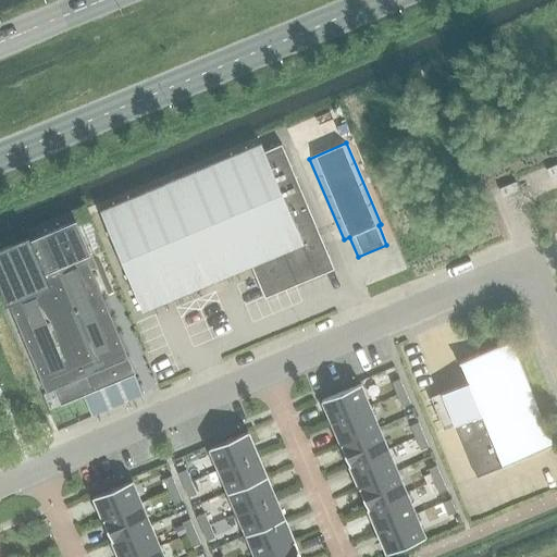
[(263,152),(260,144),(99,211),(114,248),(141,312),(250,267),(262,296),(332,267),(281,145),(263,152)]
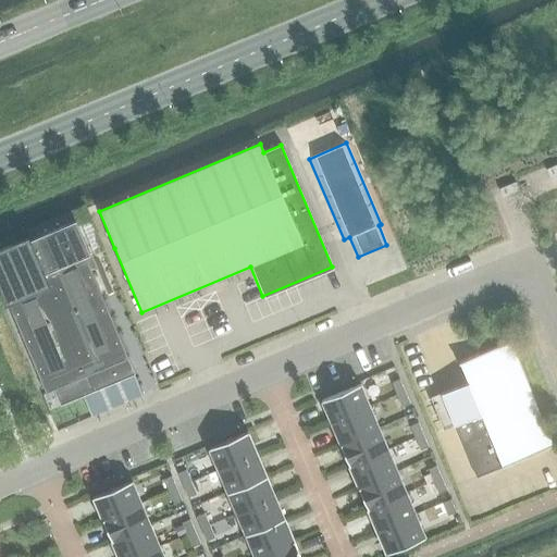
[(75,221),(29,239),(27,234),(0,245),(0,292),(4,304),(8,302),(46,393),(53,390),(60,406),(134,374),(86,260),(90,258),(75,221)]
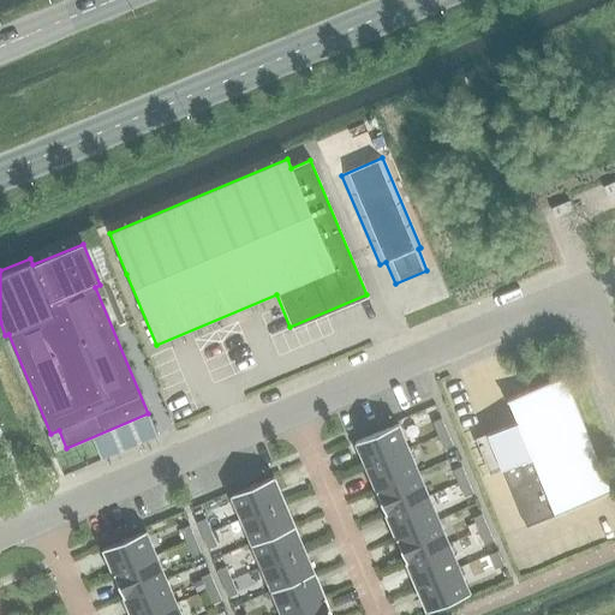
[(502,470),(509,488),(525,527),(611,493),(610,491),(609,491),(563,378),(565,378),(563,376),(506,400),(506,401),(507,401),(517,424),(506,429),(503,427),(485,435),(500,470),(502,470)]
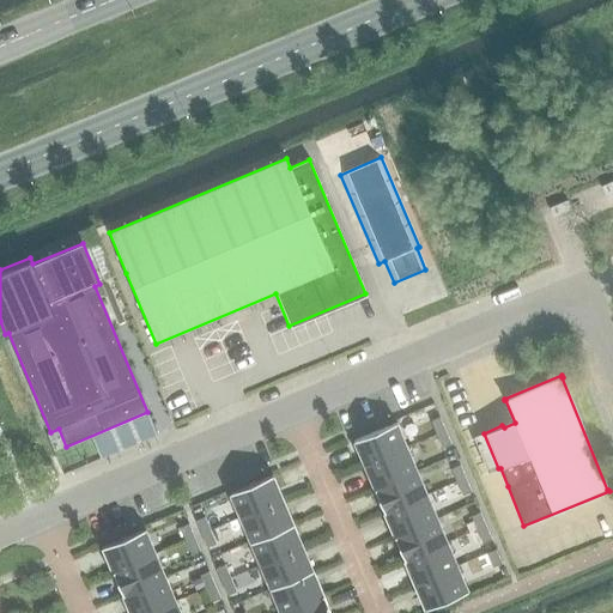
[(439,418),(430,422),(435,435),(444,431),(439,418)]
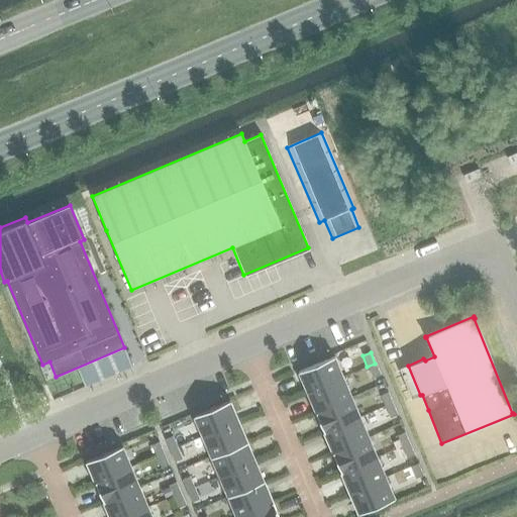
[(333,356),(298,372),(307,393),(342,378),(333,356)]
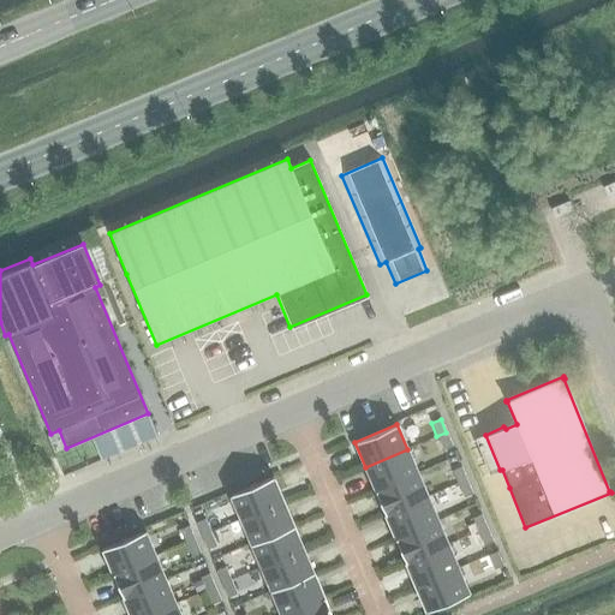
[(446,433),(436,436),(442,449),(452,446),(446,433)]
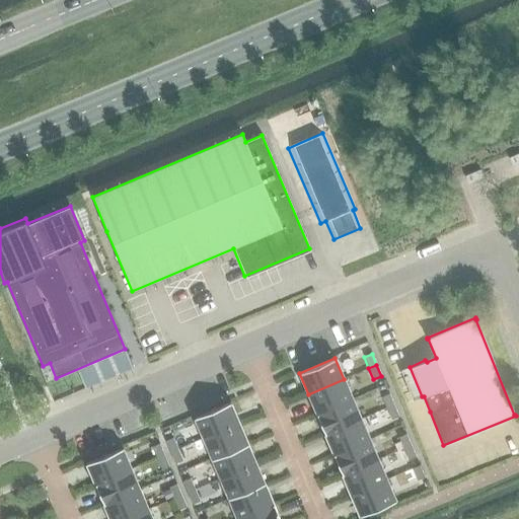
[(344,379),(308,394),(316,414),(352,398),(344,379)]
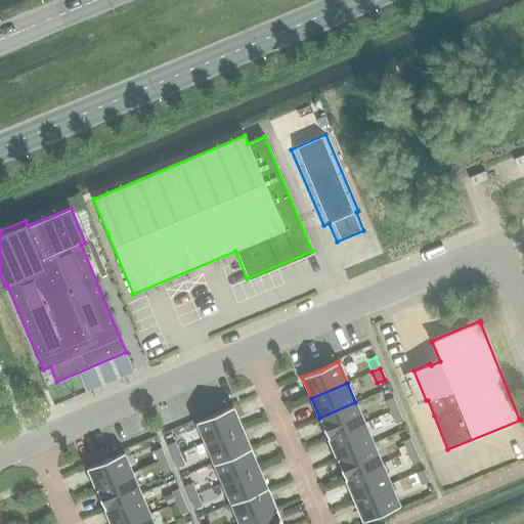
[(392,398),(385,401),(389,412),(397,409),(392,398)]
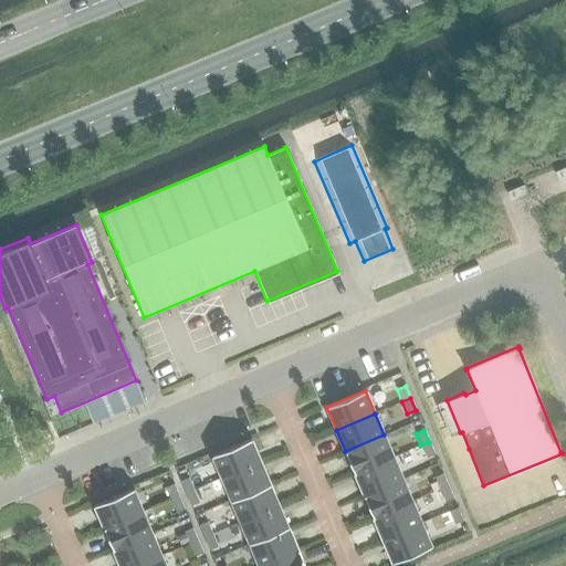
[(384,435),(345,451),(354,473),(394,457),(384,435)]
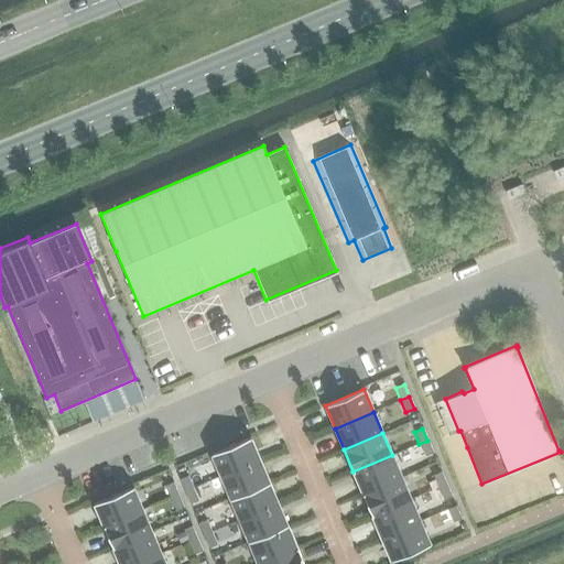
[(250,437),(210,454),(220,476),(259,459),(250,437)]
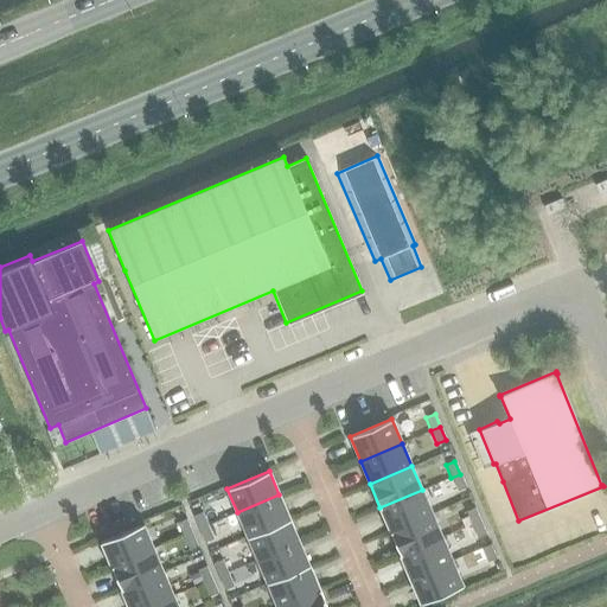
[(460,474),(451,478),(457,491),(466,487),(460,474)]
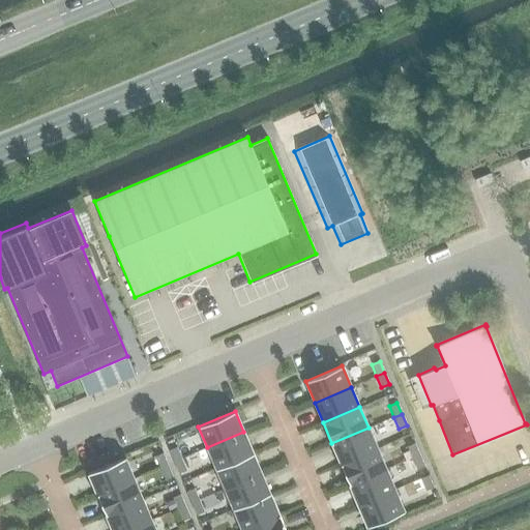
[(369,428),(331,443),(341,464),(377,448),(369,428)]
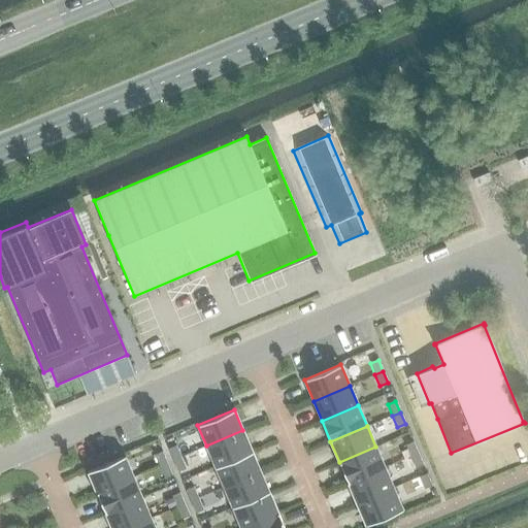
[(242,430),(206,446),(215,465),(252,450),(242,430)]
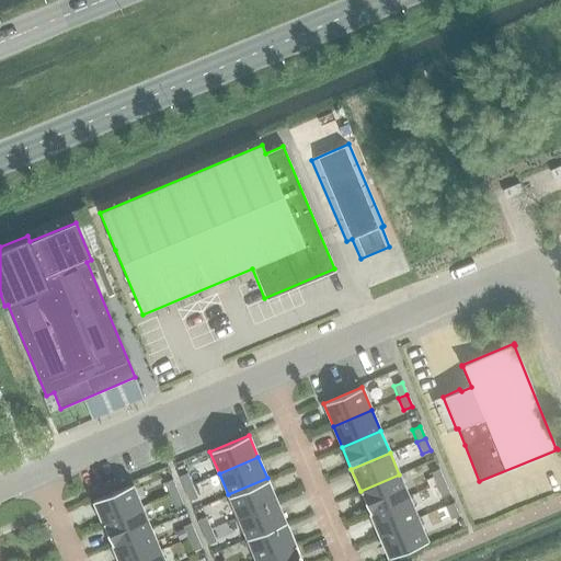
[(438,469),(430,473),(435,485),(444,481),(438,469)]
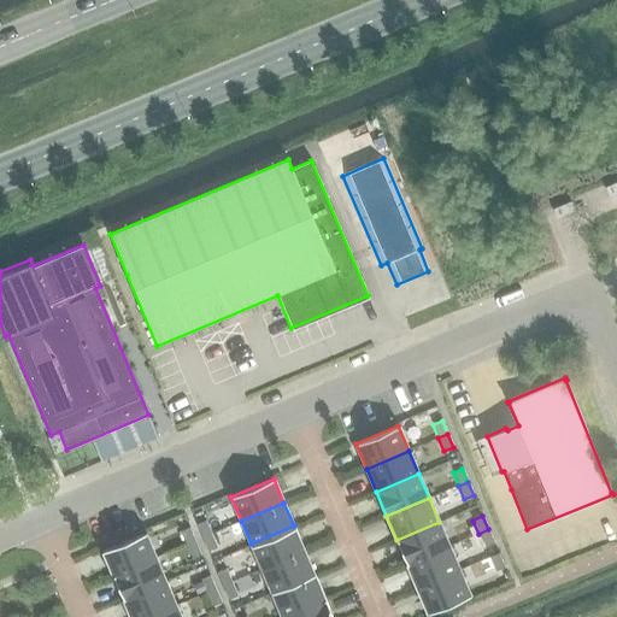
[(206,521),(197,524),(203,538),(212,534),(206,521)]
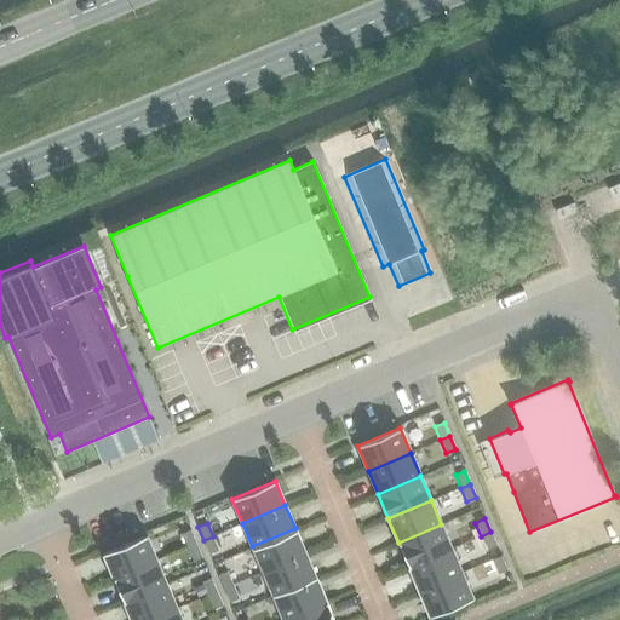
[(441,524),(399,543),(408,567),(452,549),(441,524)]
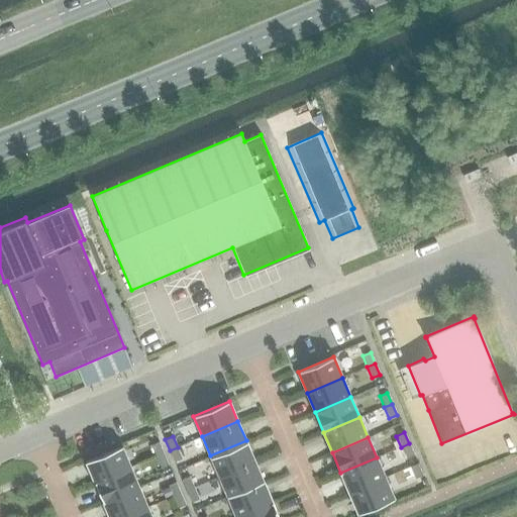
[(246,440),(210,455),(219,476),(254,460),(246,440)]
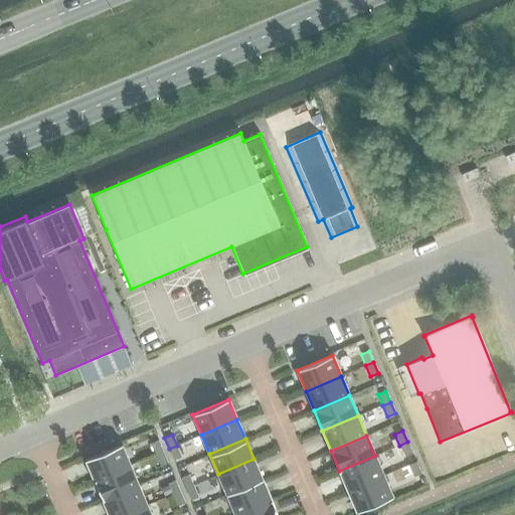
[(158,441),(150,444),(155,455),(163,452),(158,441)]
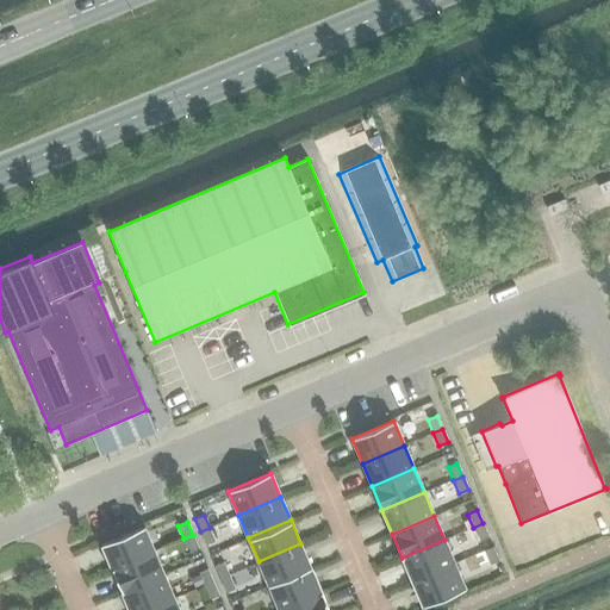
[(483,523),(473,528),(479,541),(489,536),(483,523)]
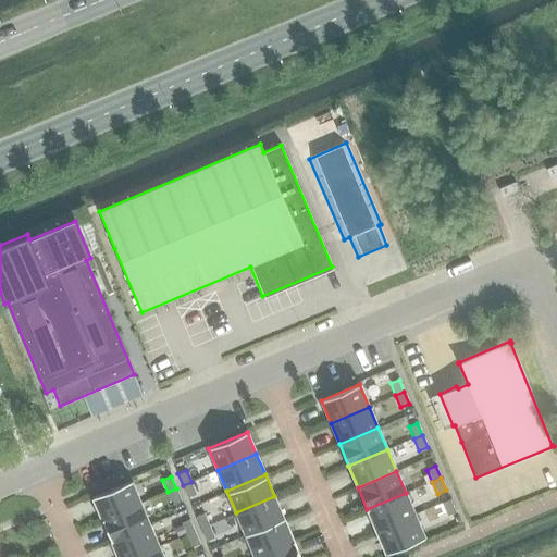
[(198,479),(192,482),(196,494),(202,492),(198,479)]
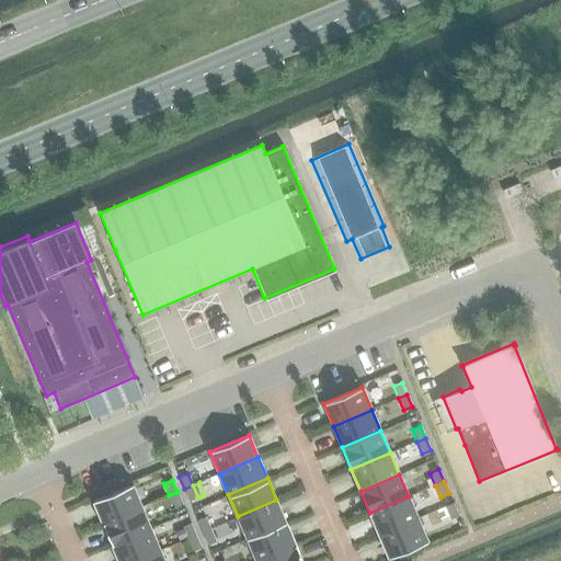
[(132,484),(93,501),(103,523),(141,506),(132,484)]
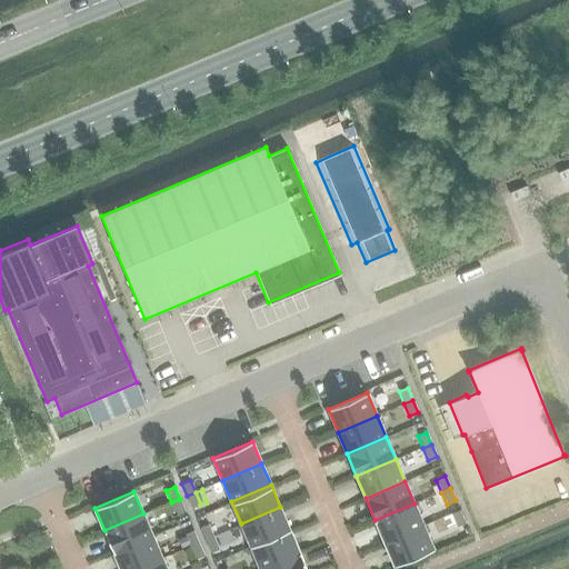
[(196,492),(187,496),(191,509),(200,505),(196,492)]
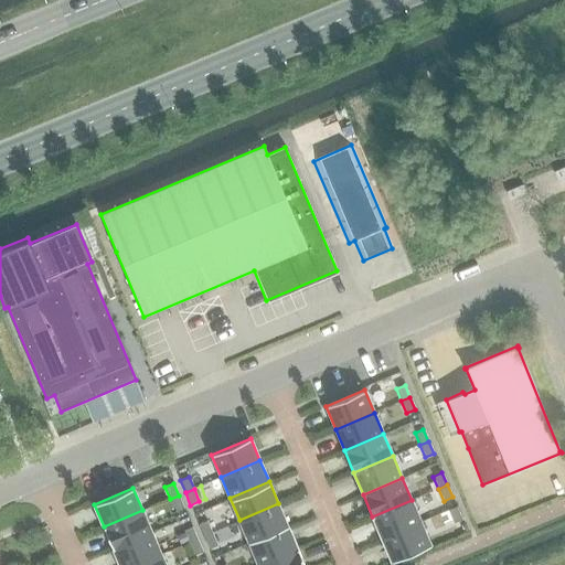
[(179,496),(170,499),(174,511),(183,508),(179,496)]
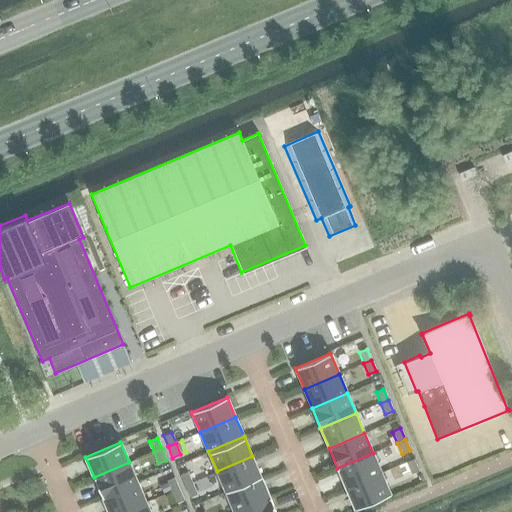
[(373,453),(337,468),(346,488),(381,473),(373,453)]
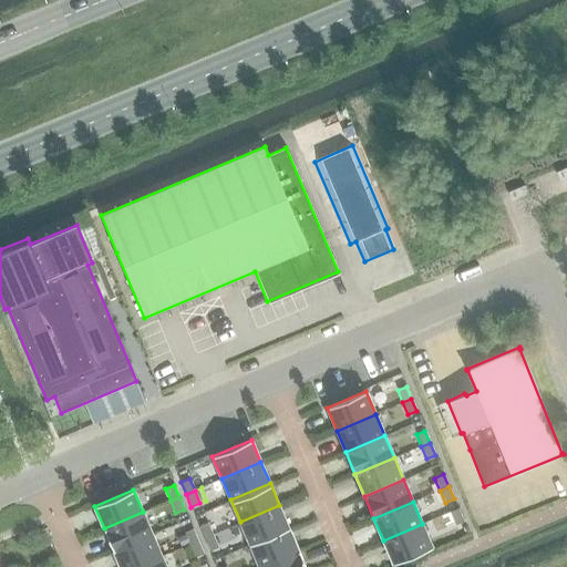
[(279,505),(240,522),(249,544),(289,527),(279,505)]
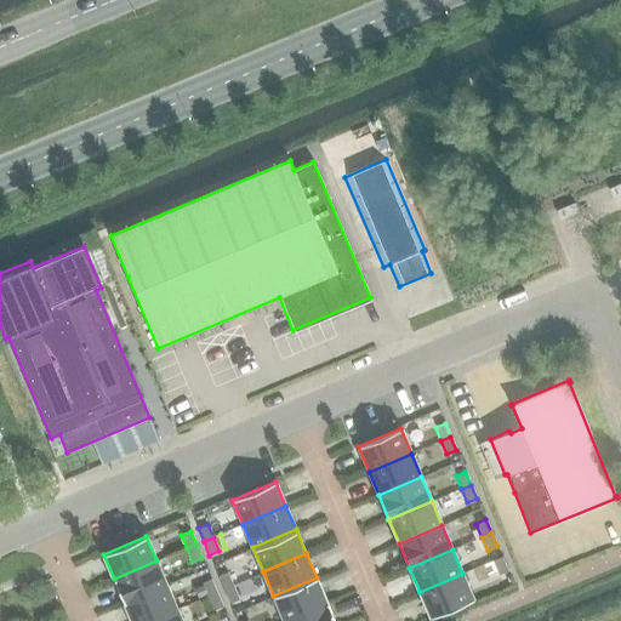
[(501,557),(493,562),(497,575),(507,571),(501,557)]
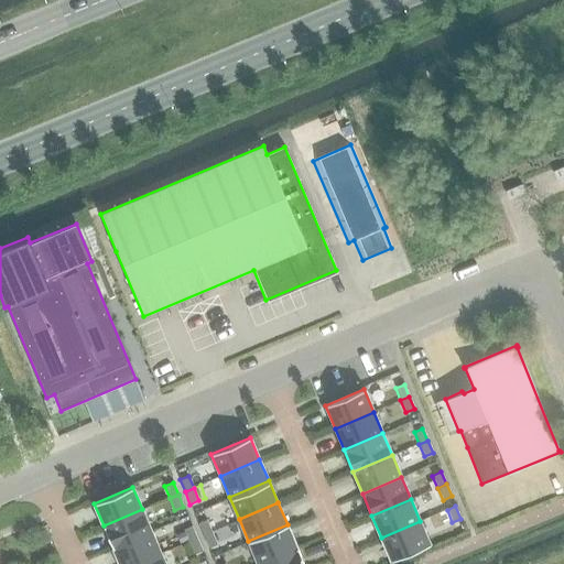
[(142,509),(104,525),(112,546),(151,530),(142,509)]
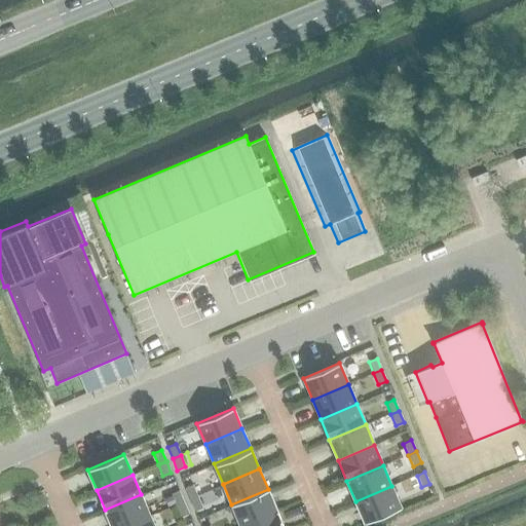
[(193,485),(185,488),(189,499),(197,496),(193,485)]
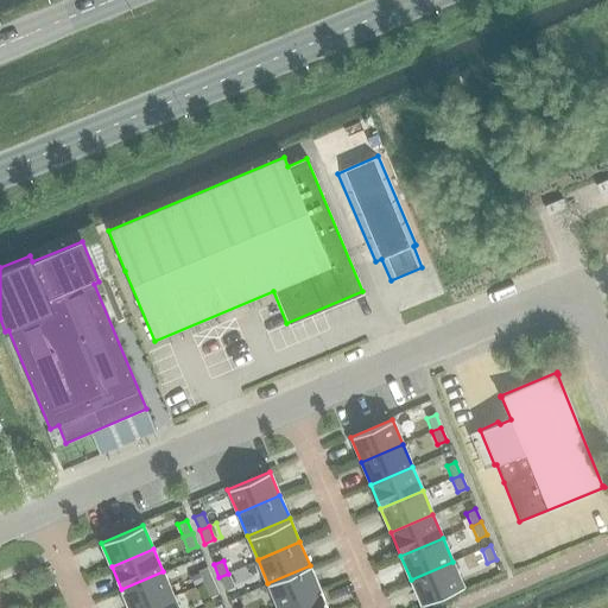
[(453,562),(411,580),(422,605),(463,587),(453,562)]
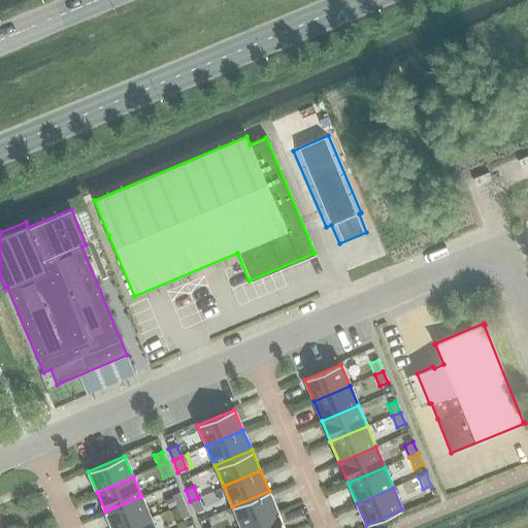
[(269,491),(232,506),(240,527),(277,512),(269,491)]
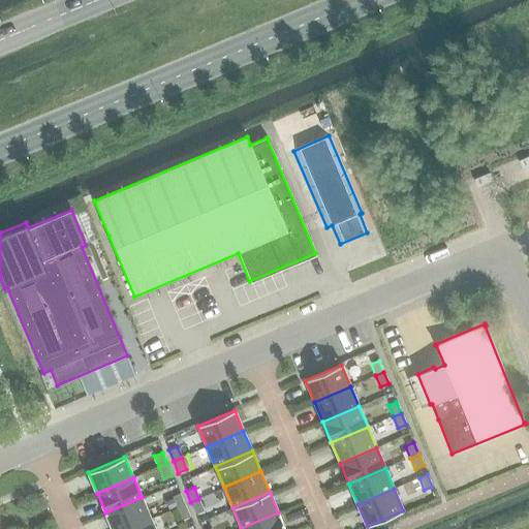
[(180,493),(172,497),(177,508),(185,505),(180,493)]
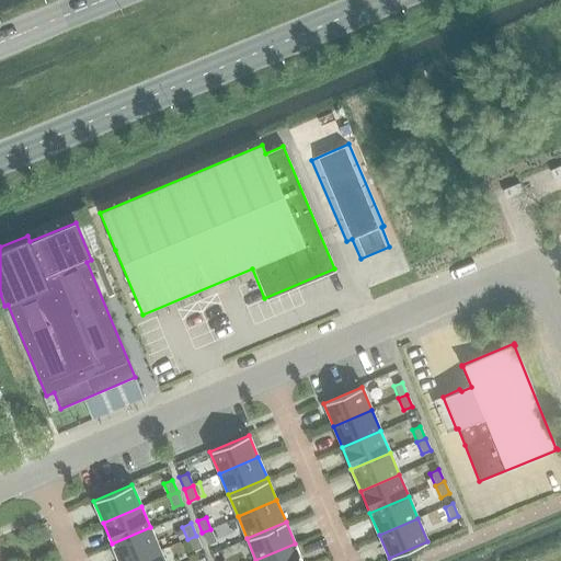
[(150,527),(112,544),(118,560),(132,560),(160,549),(150,527)]
